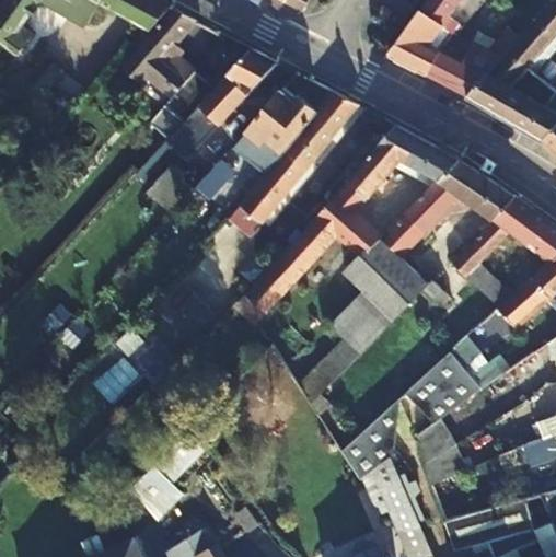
[(148,28),(169,4),(161,0),(4,0),(0,7),(0,46),(15,56),(29,33),(16,25),(34,0),(83,27),(87,22),(104,31),(115,11),(148,28)]
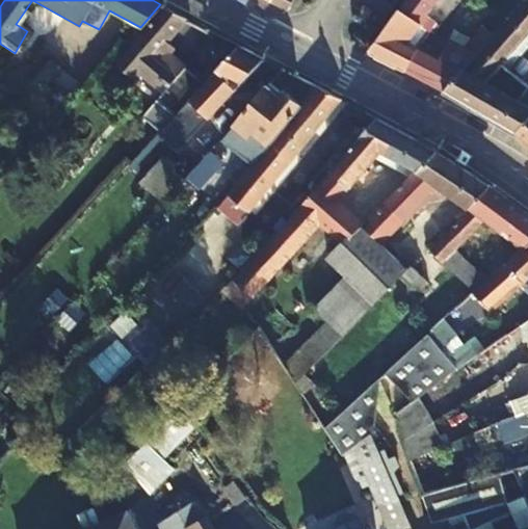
[(267,0),(266,2),(282,10),(287,0),(267,0)]
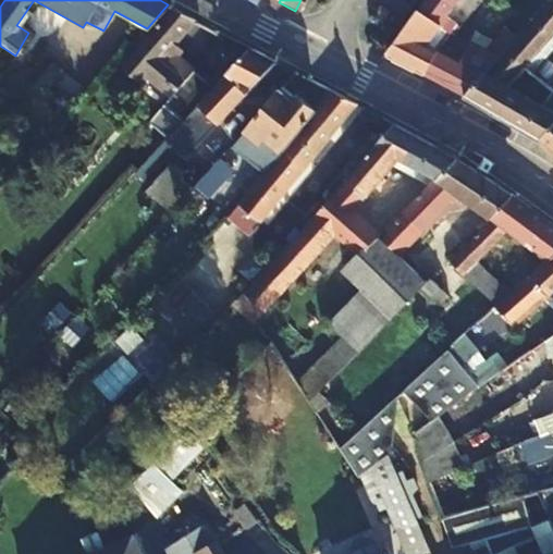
[(422,74),(438,48),(450,31),(455,25),(443,16),(454,0),(421,0),(400,32),(383,54),(422,74)]
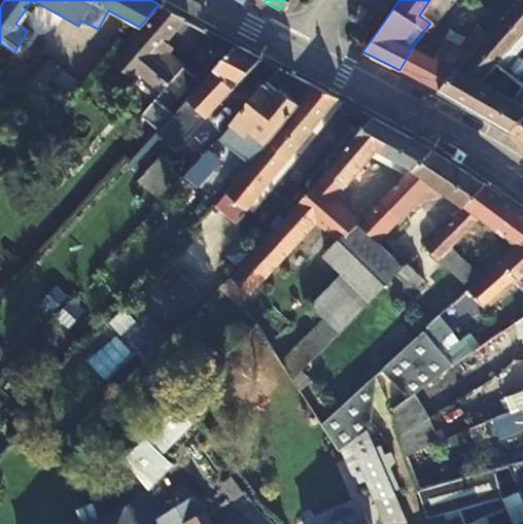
[(509,131),(522,114),(522,103),(511,97),(522,83),(497,61),(522,31),(522,0),(514,0),(506,10),(438,90),(509,131)]
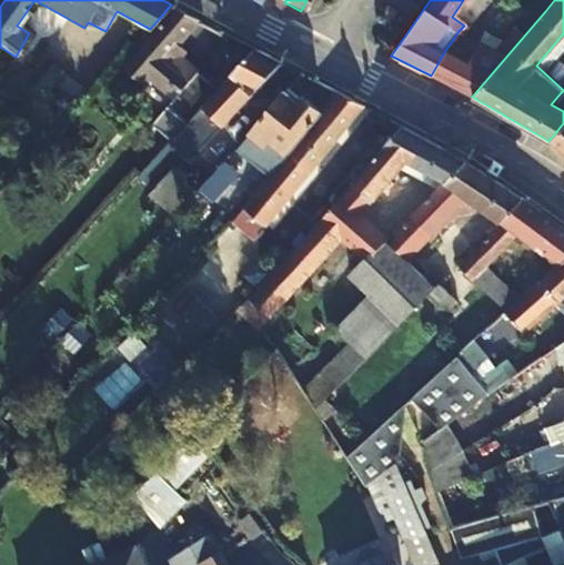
[(472,97),(545,11),(535,3),(494,49),(480,42),(469,62),(446,49),(431,76),(472,97)]
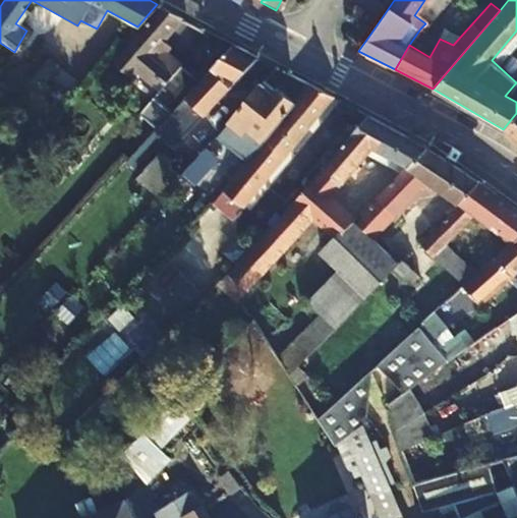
[(162,117),(198,76),(168,49),(173,44),(164,36),(180,18),(159,7),(112,60),(130,74),(135,68),(157,88),(151,95),(161,104),(155,111),(162,117)]
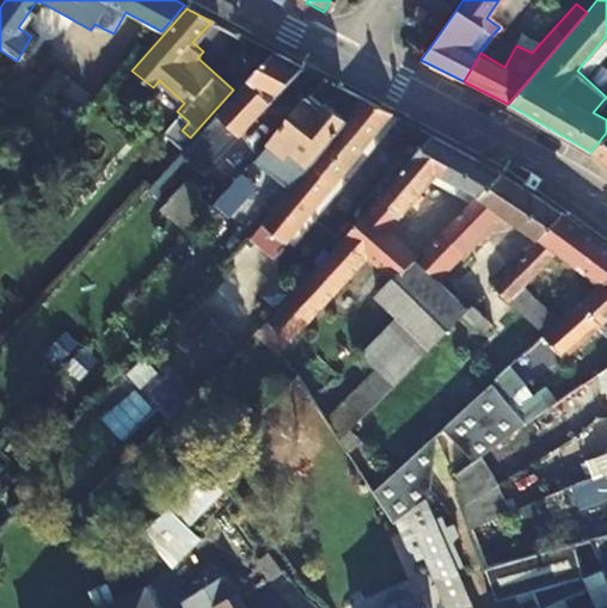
[(301,67),(274,53),(183,151),(204,171),(301,67)]
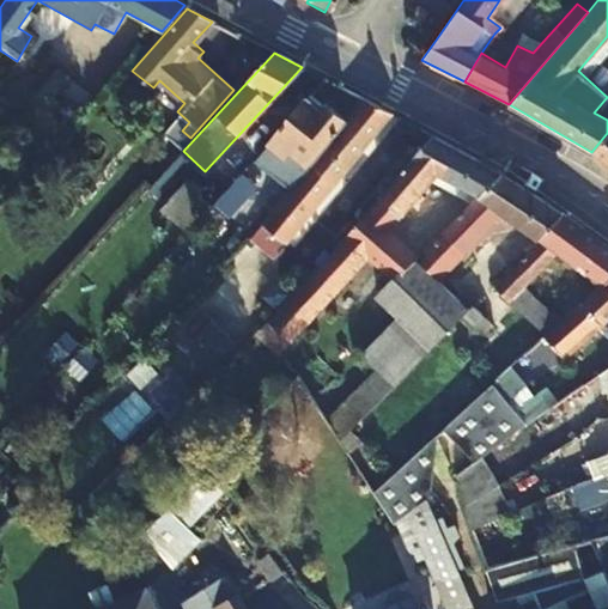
[(348,123),(345,120),(324,104),(318,108),(305,98),(268,142),(287,158),(277,171),(295,188),(348,123)]
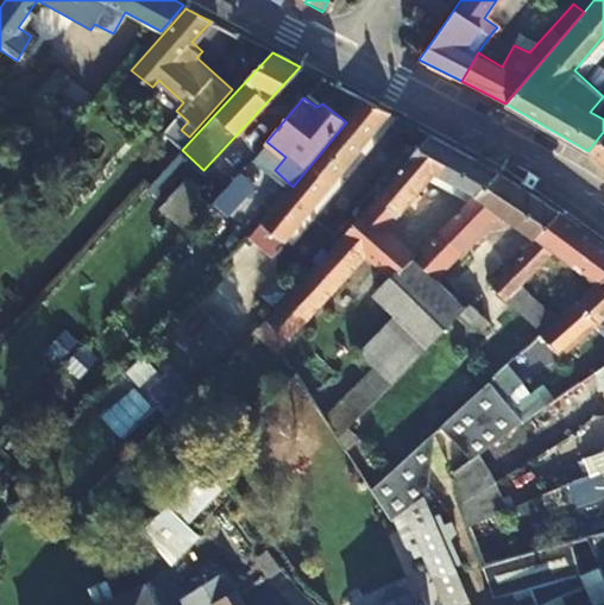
[(360,100),(343,119),(346,123),(293,187),(271,208),(259,221),(247,232),(245,235),(268,257),(282,243),(388,113),(360,100)]
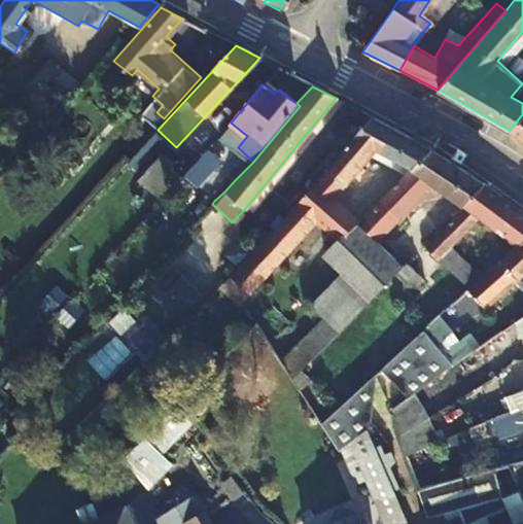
[(522,142),(522,114),(509,131),(522,142)]
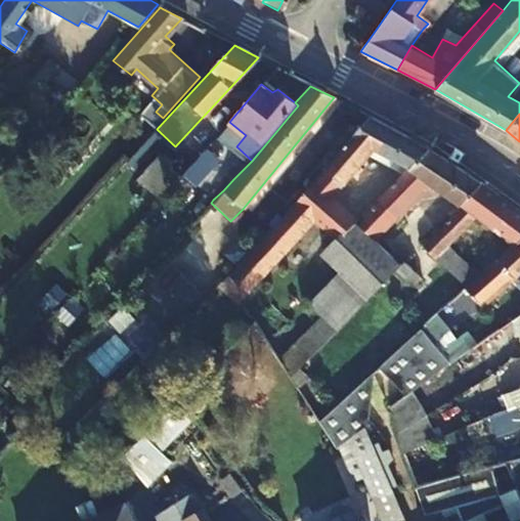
[(427,147),(367,116),(256,247),(218,287),(237,304),(248,293),(249,295),(312,221),(337,242),(358,219),(331,197),(367,155),(402,173),(427,147)]
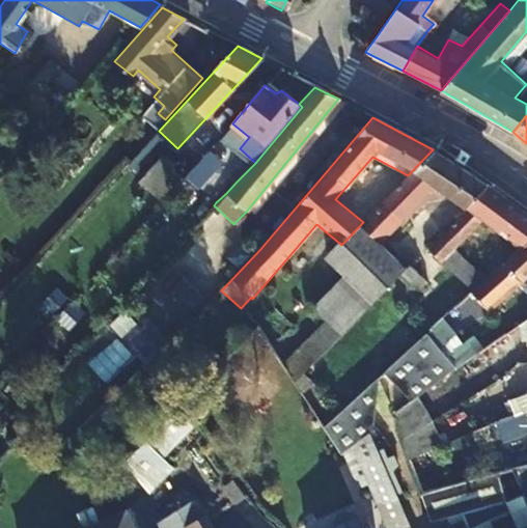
[(308,368),(410,262),(403,256),(396,262),(376,244),(433,186),(467,206),(486,183),(436,151),(433,149),(408,175),(363,222),(341,245),(327,259),(344,276),(313,307),(327,320),(284,362),(297,381),(308,368)]
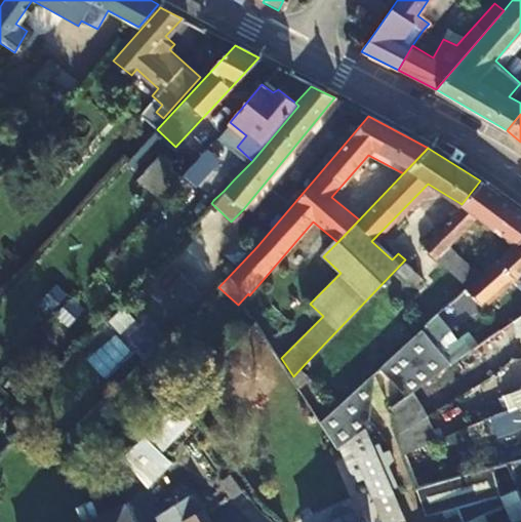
[(224,191),(234,179),(203,151),(194,161),(211,179),(224,191)]
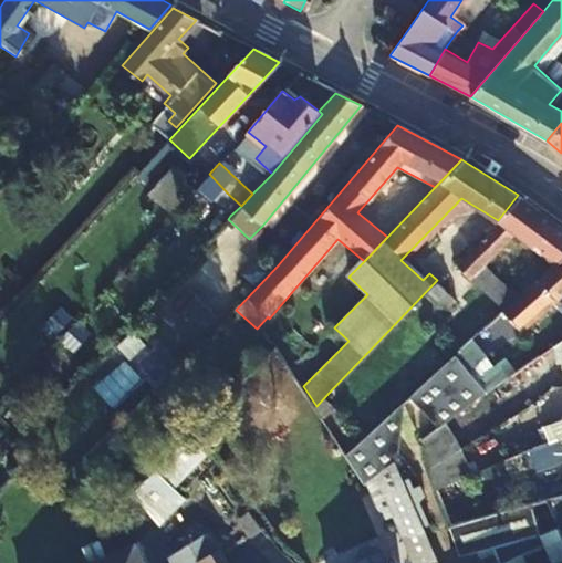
[(196,189),(195,188),(172,167),(148,190),(174,214),(196,189)]
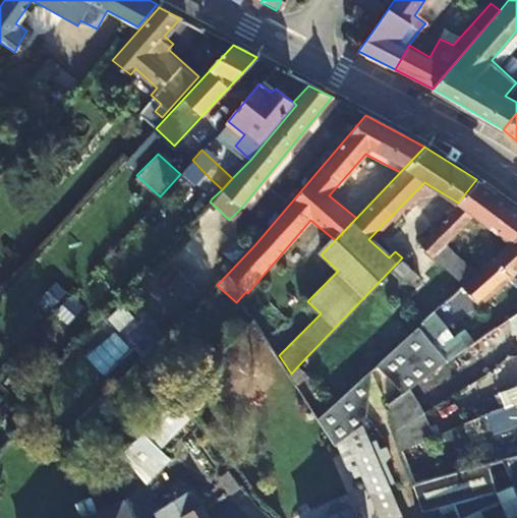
[(212,198),(222,189),(210,178),(200,187),(212,198)]
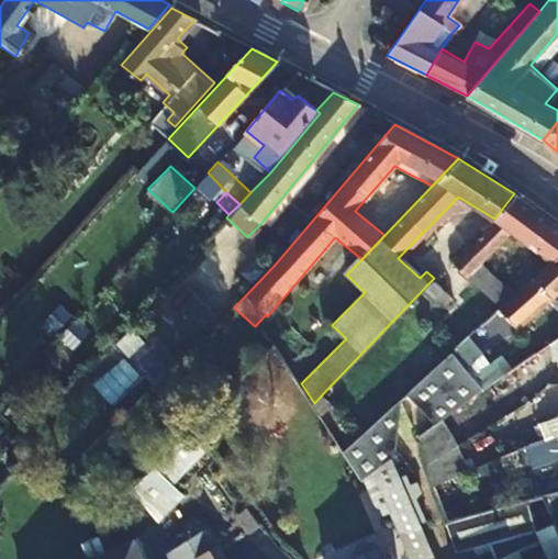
[(453,258),(449,261),(461,274),(508,230),(524,243),(549,221),(514,193),(494,219),(453,258)]
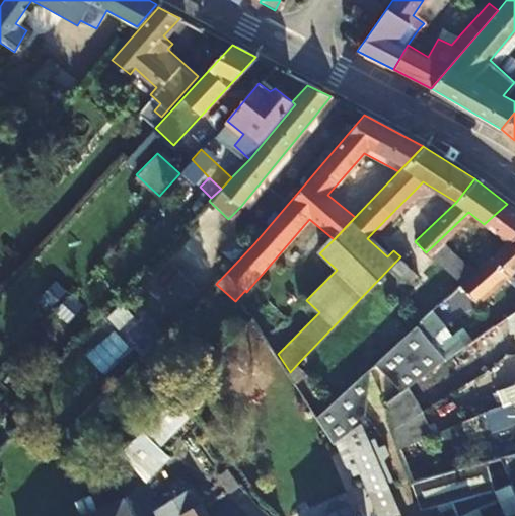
[(496,234),(506,242),(514,234),(514,210),(507,204),(484,224),(457,250),(462,256),(466,252),(469,254),(476,247),(480,249),(496,234)]
